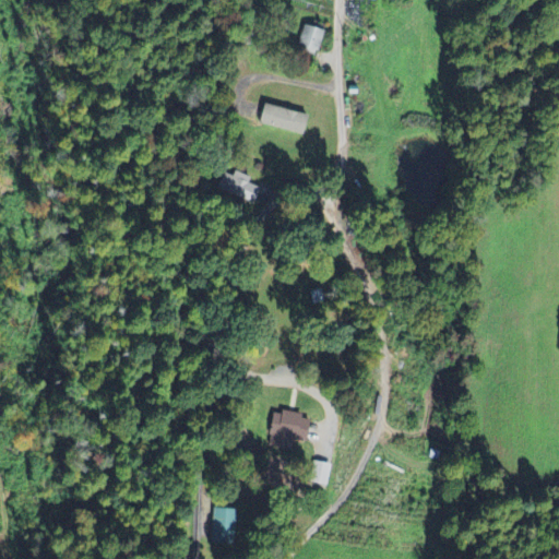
[(324,31),(305,26),(300,50),(320,54),(324,31)]
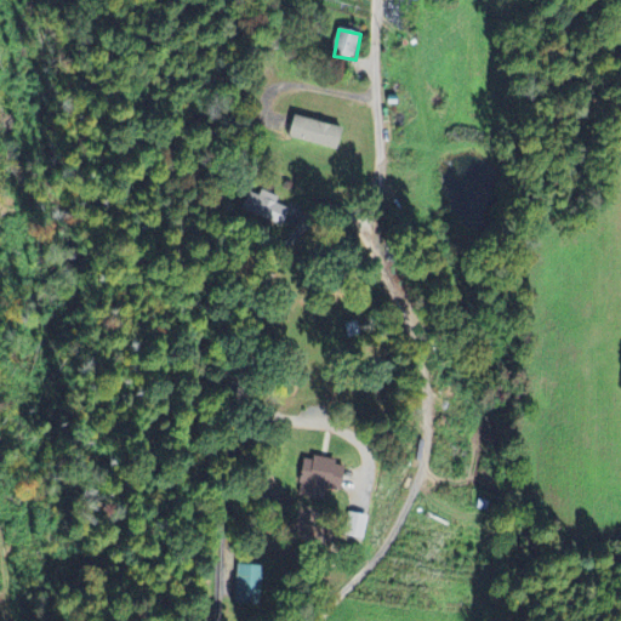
[(341,129),(292,117),(288,138),(335,151),(341,129)]
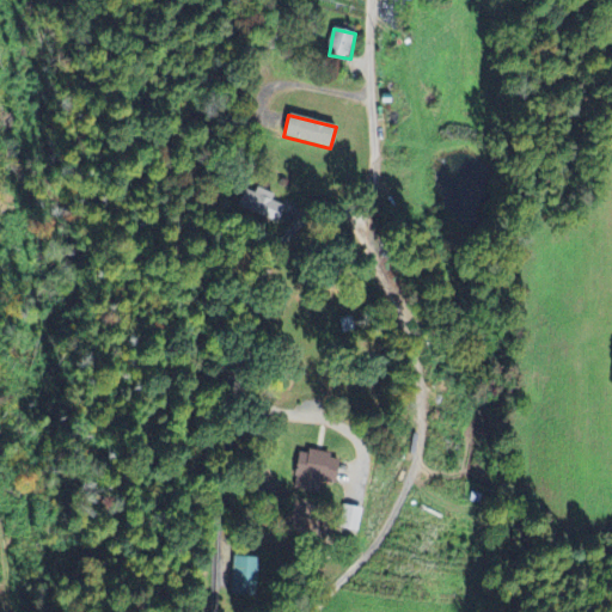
[(286,207),(273,201),(276,196),(255,185),(244,208),(279,225),(286,207)]
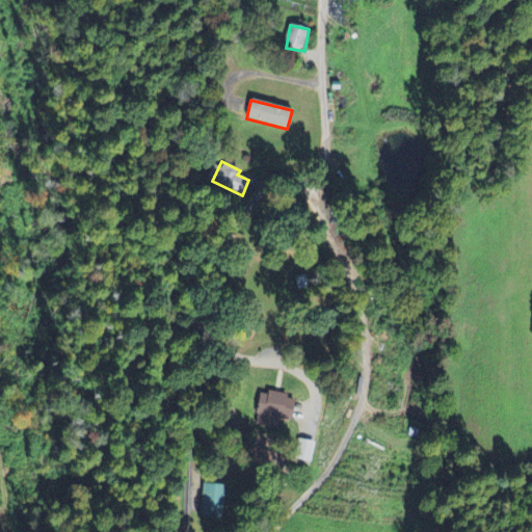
[(294,398),(264,392),(259,413),(290,419),(294,398)]
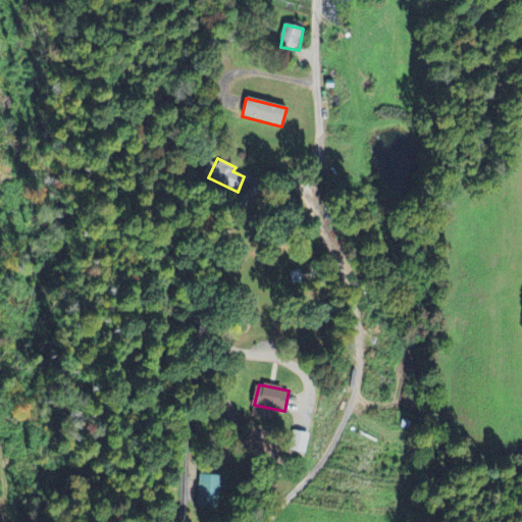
[(221,478),(192,476),(191,507),(220,508),(221,478)]
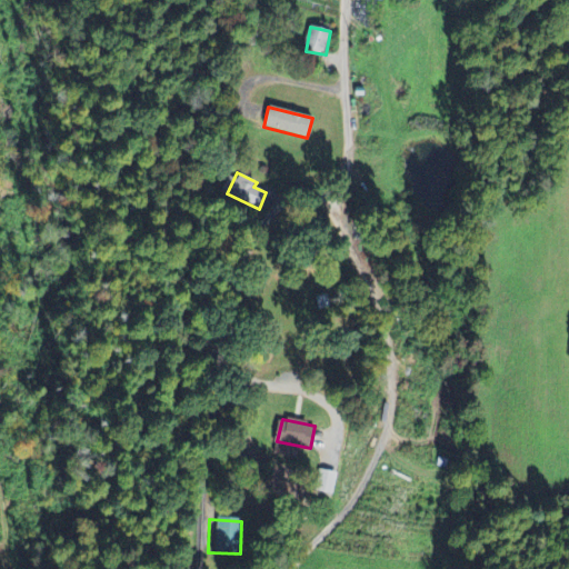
All buildings are outlined.
